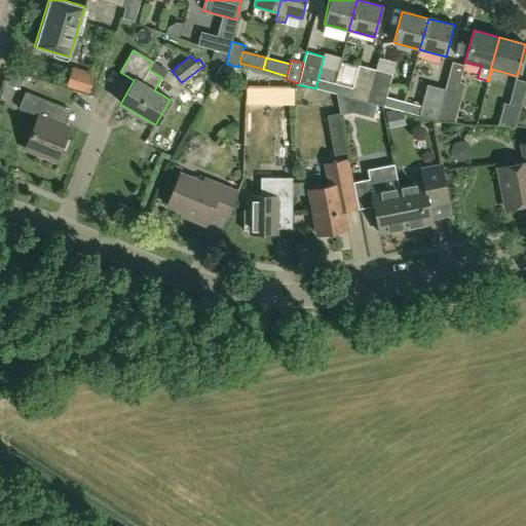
[(452,63),(445,89),(437,119),(453,123),(465,84),(459,82),(463,66),(452,63)]
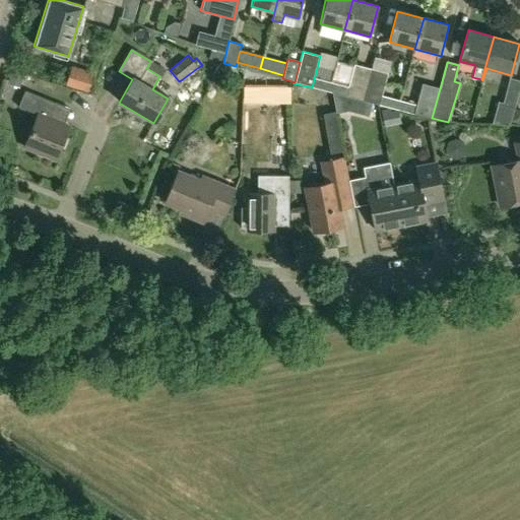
[(328,92),(331,78),(333,69),(318,64),(312,87),(328,92)]
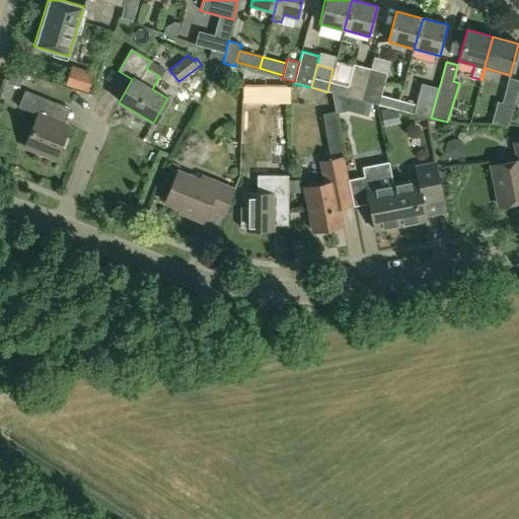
[(362,100),(370,69),(354,65),(349,83),(330,78),(327,92),(345,96),(362,100)]
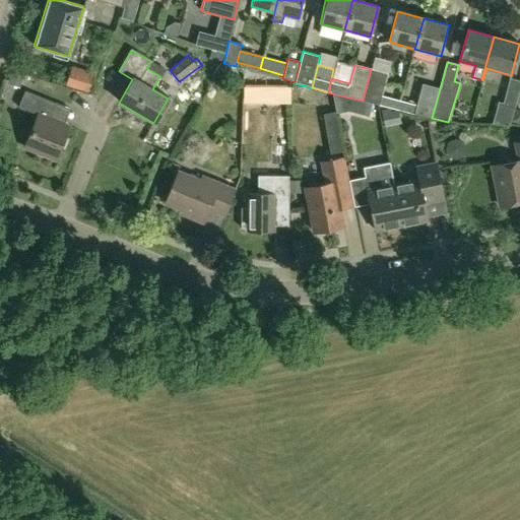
[(388,74),(371,69),(363,101),(379,105),(381,96),(388,74)]
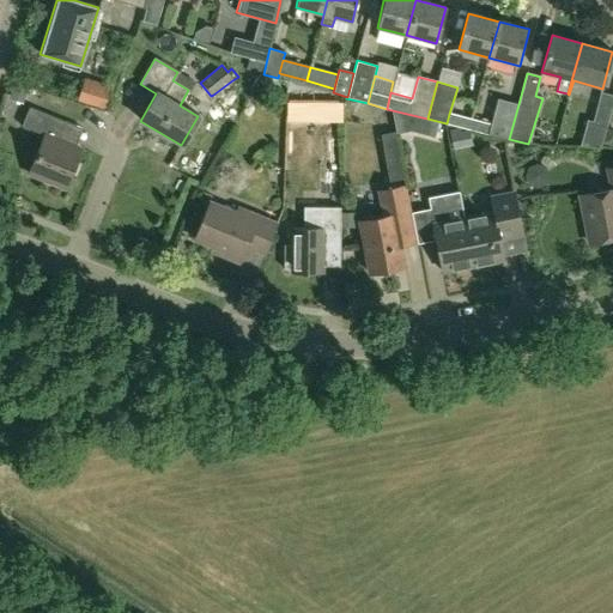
[(85,84),(84,103),(111,104),(113,85),(85,84)]
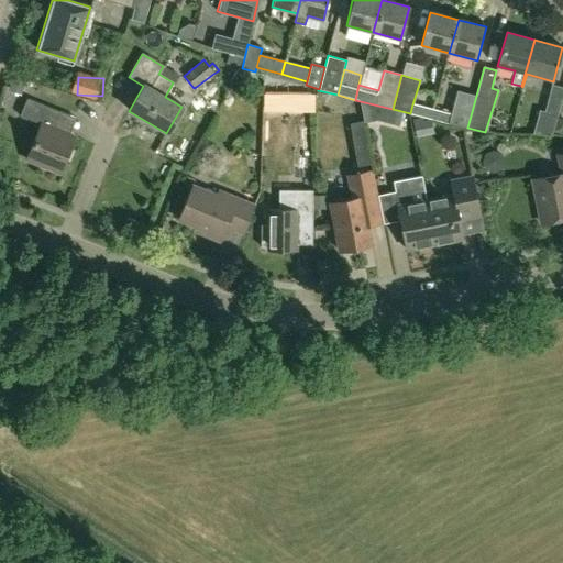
[(552,136),(552,133),(562,94),(562,87),(551,85),(544,112),(540,111),(532,134),(552,136)]
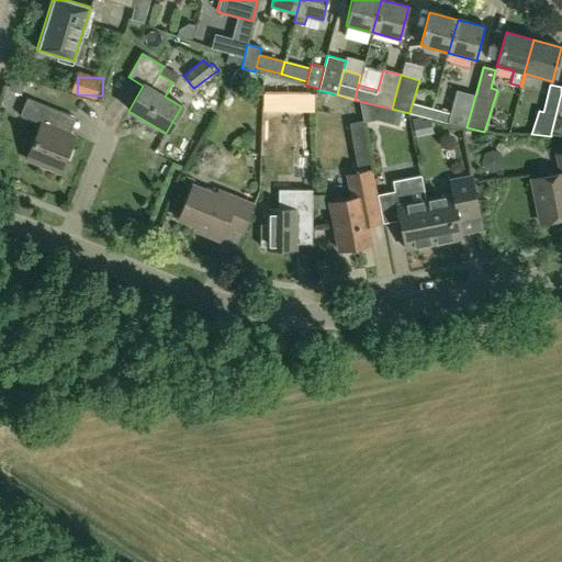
[(448,123),(456,91),(447,89),(441,111),(434,109),(430,119),(448,123)]
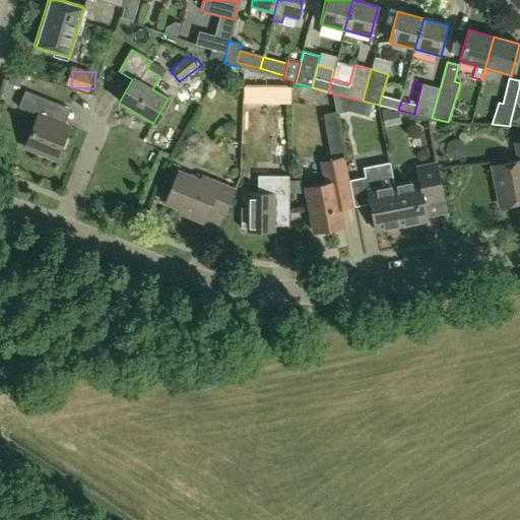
[(432,118),(440,88),(423,84),(421,84),(414,114),(432,120),(432,118)]
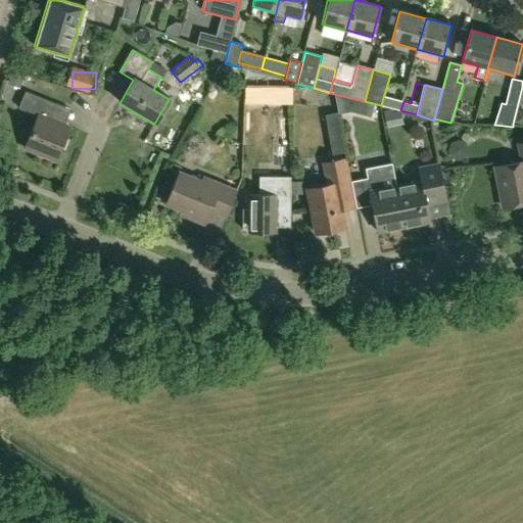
[(54,160),(68,127),(49,120),(54,104),(25,92),(18,107),(37,115),(24,148),(54,160)]
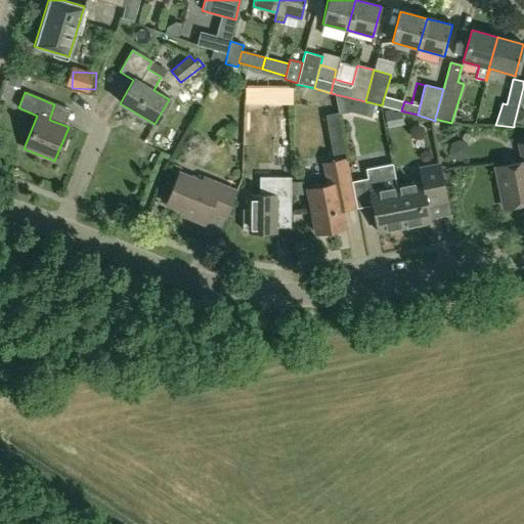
[(401,111),(404,101),(384,97),(382,105),(401,111)]
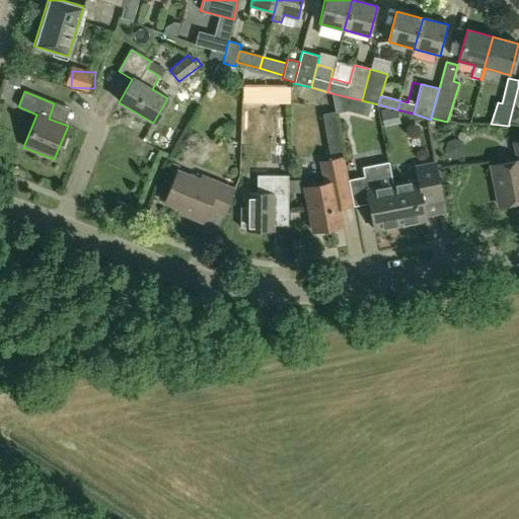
[(518,143),(514,144),(517,161),(491,166),(498,206),(518,201),(518,143)]
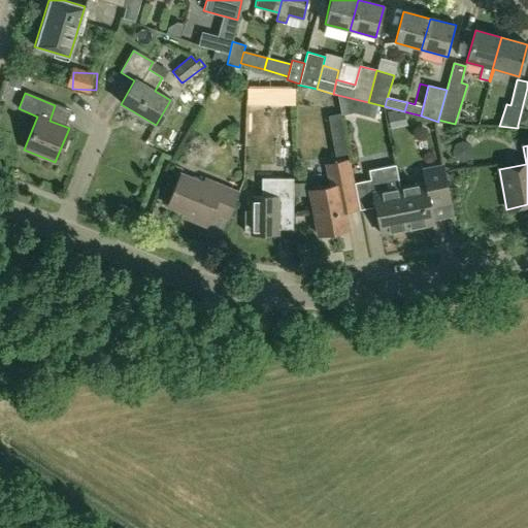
[(358,205),(354,184),(350,161),(328,165),(332,187),(308,191),(318,235),(348,229),(343,207),(358,205)]
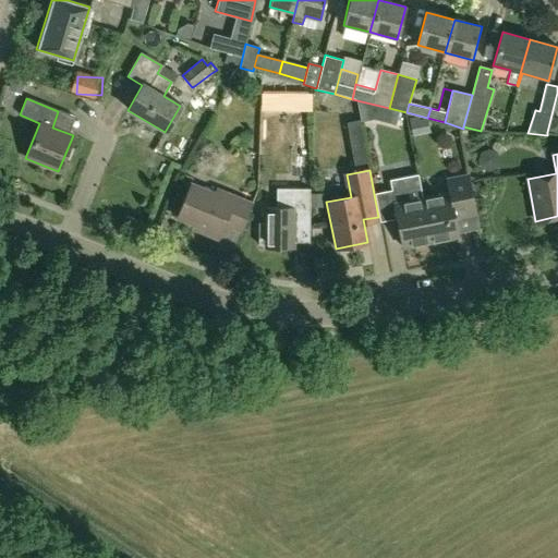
[(469,176),(461,178),(446,180),(448,193),(422,198),(417,174),(416,176),(429,242),(458,237),(455,219),(476,215),(469,176)]
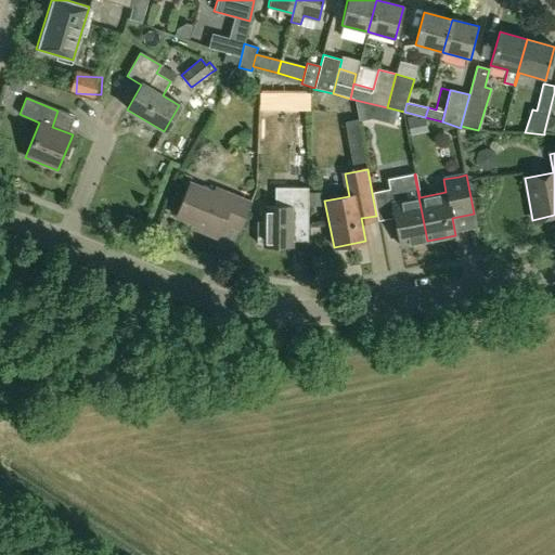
[(427,241),(414,175),(387,179),(389,190),(372,193),(376,216),(377,221),(395,218),(400,246),(427,241)]
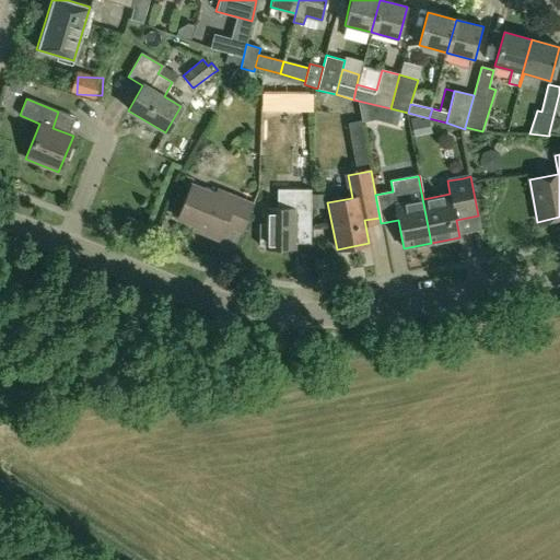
[(241,233),(252,206),(216,190),(214,195),(190,185),(177,218),(205,229),(202,233),(219,240),(224,226),(241,233)]
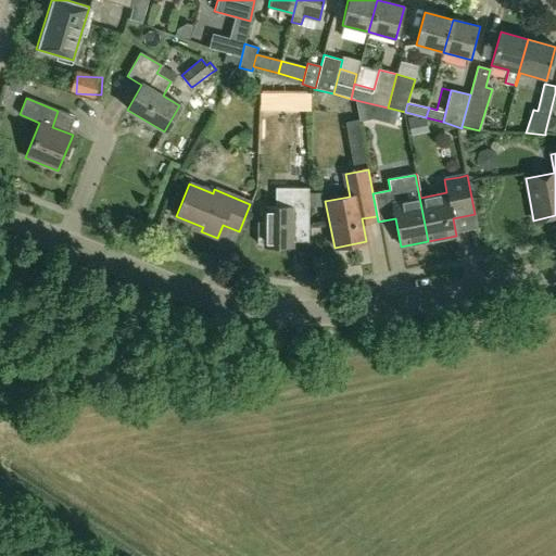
[(292,225),(308,225),(308,188),(275,189),(275,206),(263,206),(263,223),(257,223),(257,244),(262,244),(262,249),(292,249),(292,225)]
